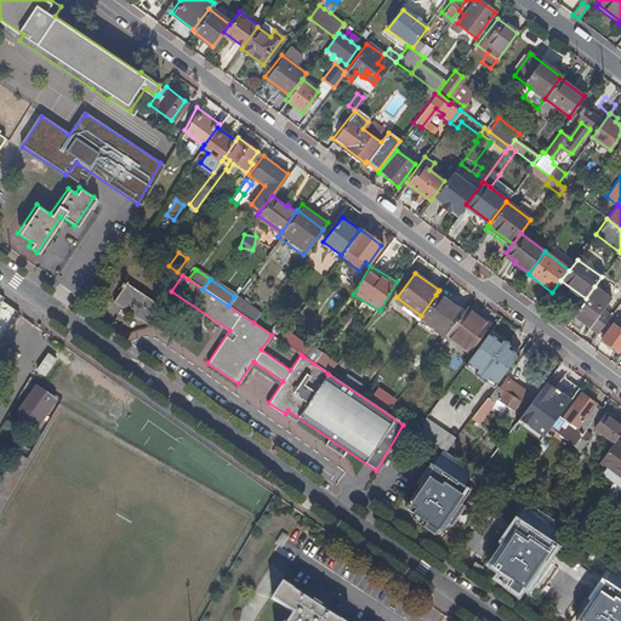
[(126,283),(113,301),(149,325),(161,307),(126,283)]
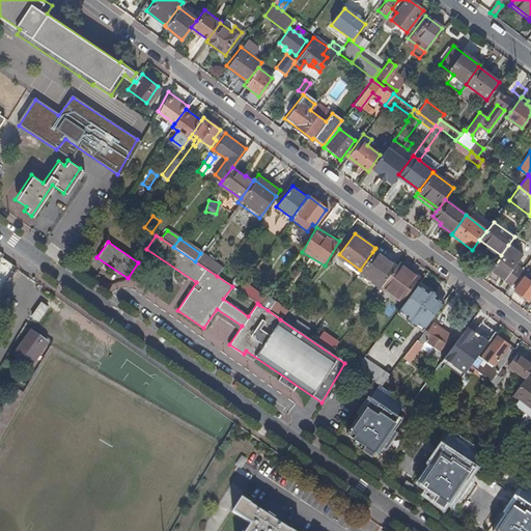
[(522,254),(508,245),(501,255),(491,270),(511,285),(522,270),(514,264),(522,254)]
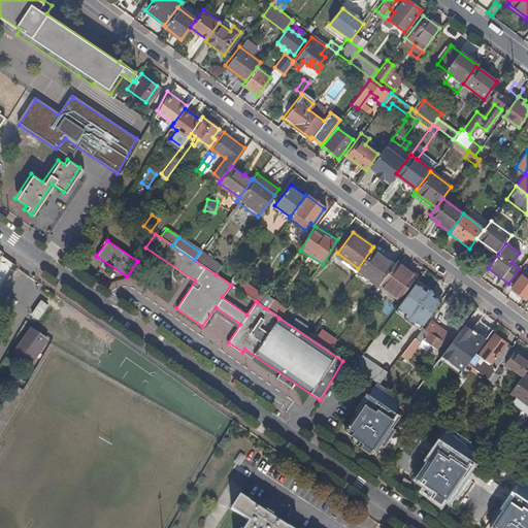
[(370,251),(358,268),(377,284),(378,283),(393,263),(380,253),(376,256),(370,251)]
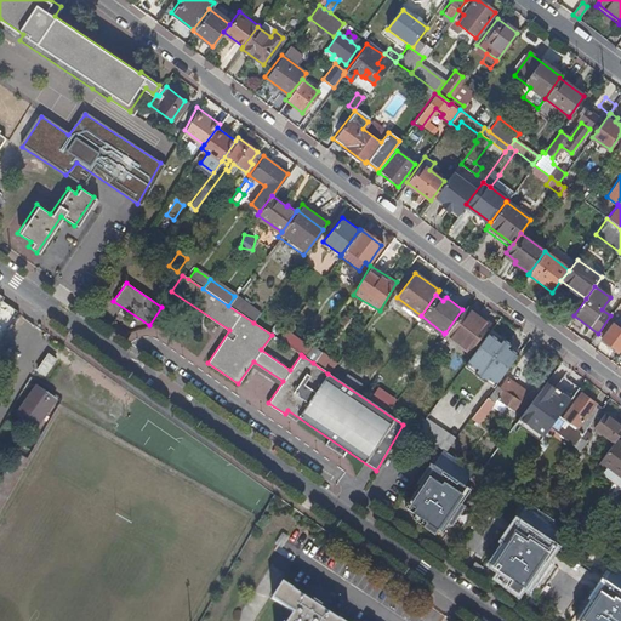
[(234,296),(228,306),(254,323),(260,313),(234,296)]
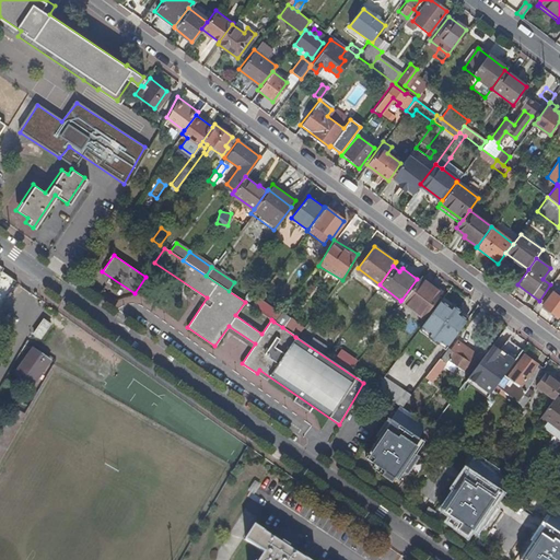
[(440,292),(419,277),(417,279),(401,300),(422,315),(440,292)]
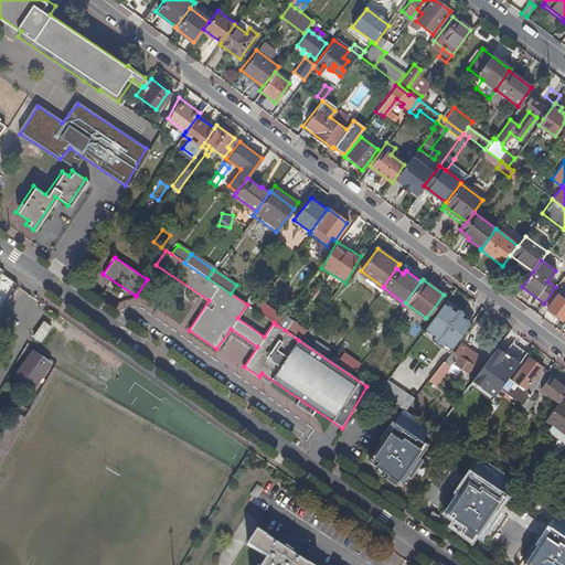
[(564,296),(560,292),(546,309),(562,321),(564,316),(564,296)]
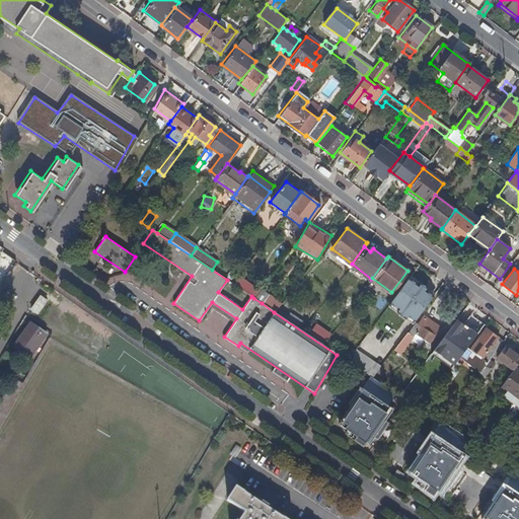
[(409,278),(390,302),(415,320),(433,297),(409,278)]
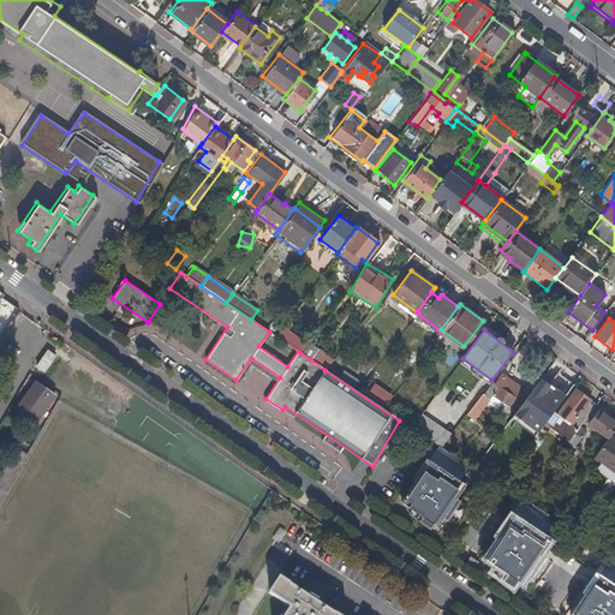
[(296,336),(290,346),(298,351),(300,353),(308,345),(296,336)]
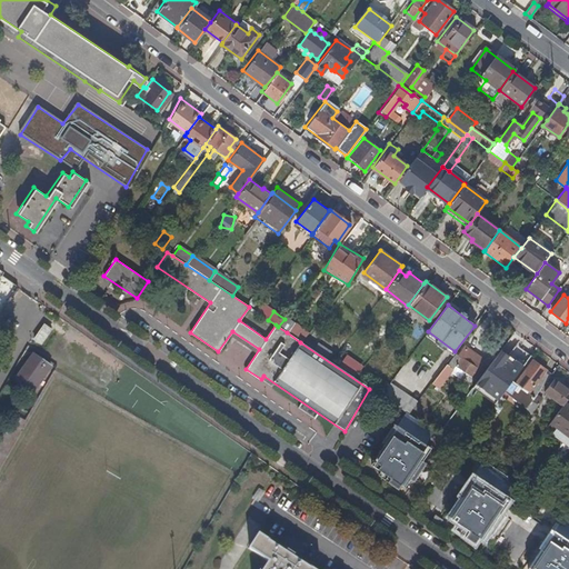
[(40,346),(51,329),(45,325),(33,341),(40,346)]
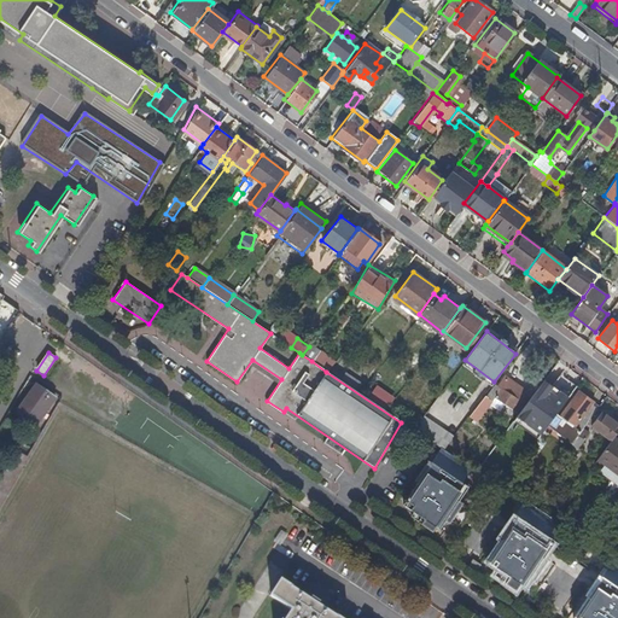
[(318,353),(312,361),(326,372),(333,362),(318,353)]
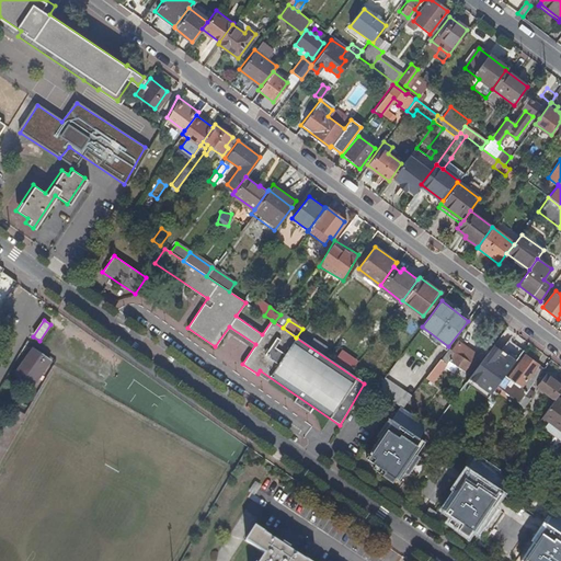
[(450,351),(447,348),(441,357),(430,371),(435,376),(441,368),(449,375),(456,367),(464,373),(474,357),(456,343),(450,351)]
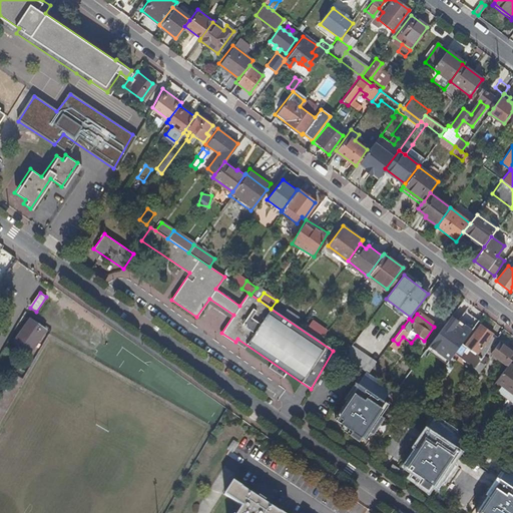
[(452,316),(429,346),(448,361),(460,345),(471,331),(452,316)]
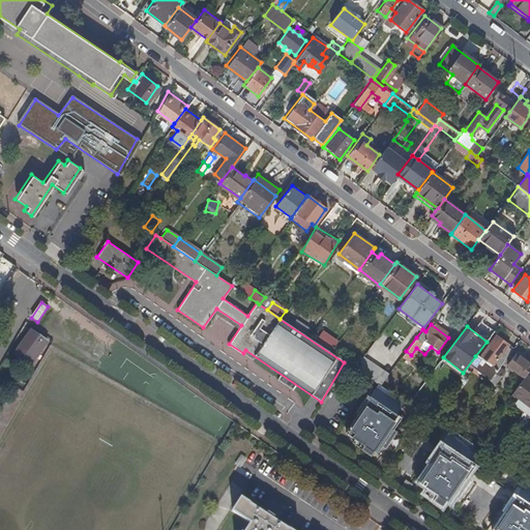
[(30,331),(15,356),(31,365),(46,342),(30,331)]
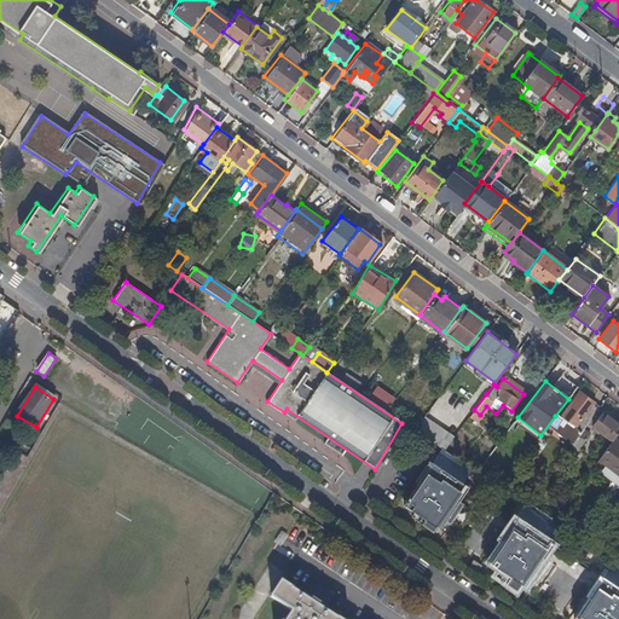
[(559,418),(555,416),(541,435),(538,439),(543,444),(554,429),(572,444),(582,431),(599,409),(578,393),(559,418)]
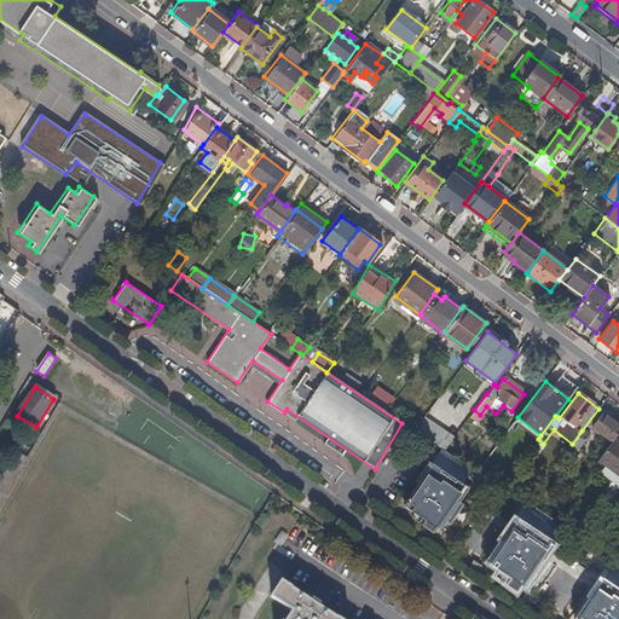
[(617,437),(618,433),(618,416),(614,423),(603,416),(594,428),(608,439),(613,433),(617,437)]
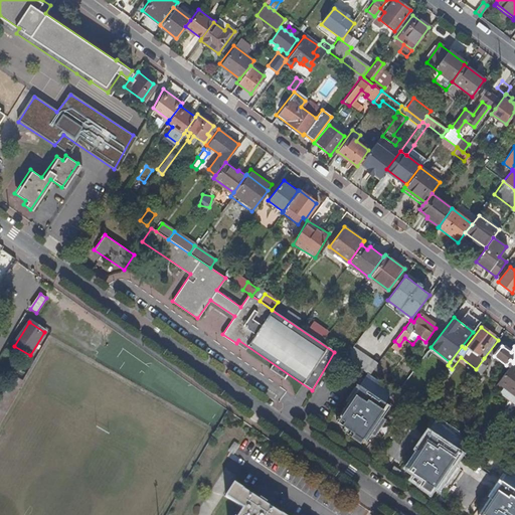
[(347,359),(371,373),(378,362),(353,348),(347,359)]
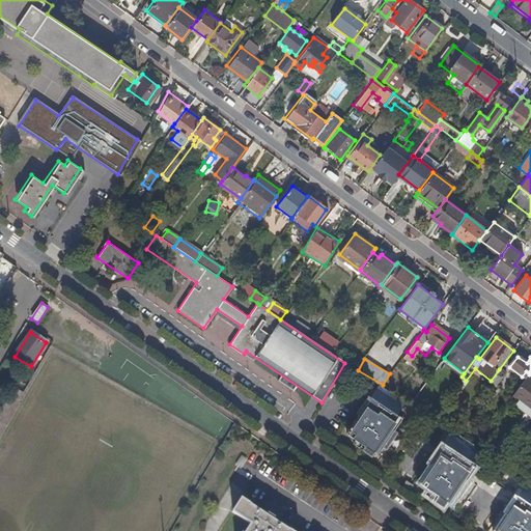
[(505,374),(499,369),(491,381),(488,384),(495,388),(505,374)]
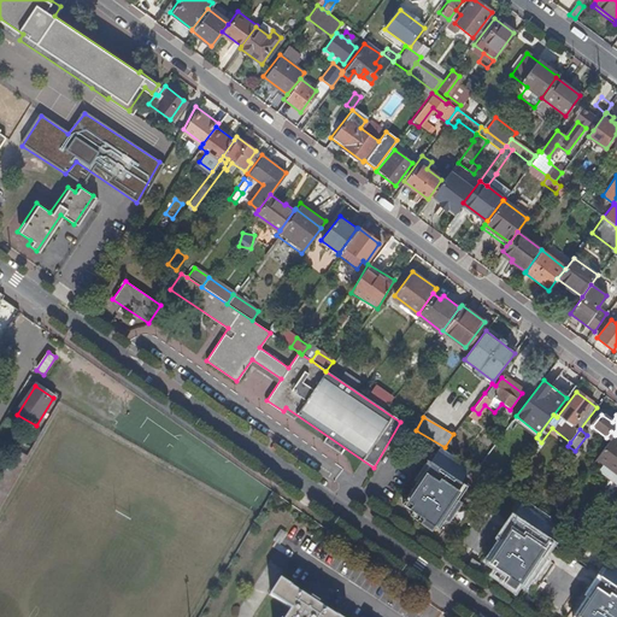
[(616,446),(610,441),(598,459),(616,472),(616,446)]
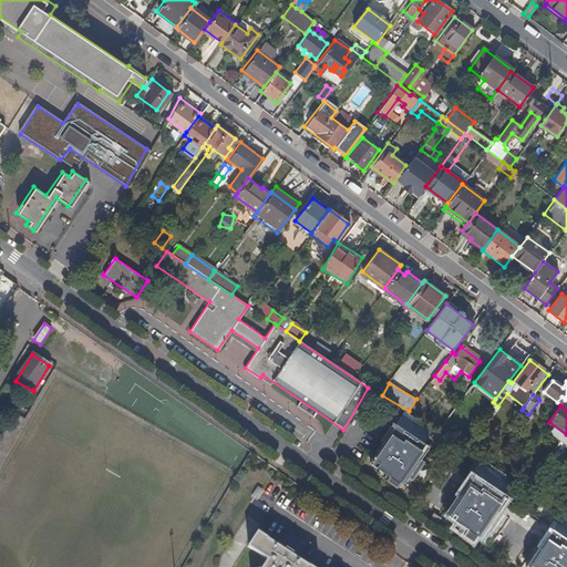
[(379,470),(377,473),(397,487),(400,484),(403,486),(409,478),(413,482),(425,464),(421,461),(419,460),(422,454),(424,456),(430,447),(424,444),(433,432),(404,412),(373,455),(378,459),(373,465),(379,470)]
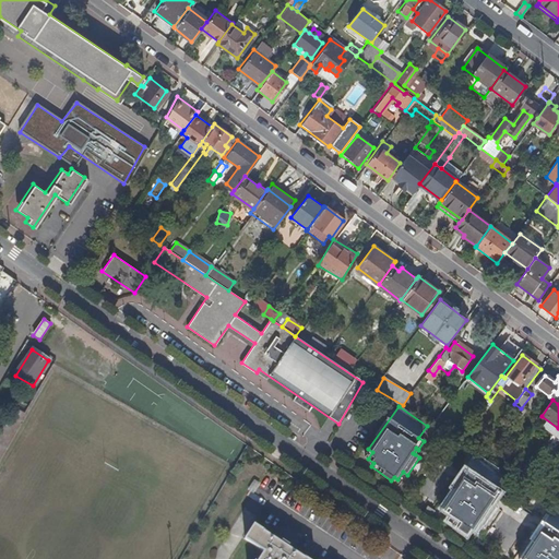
[(364,455),(368,459),(372,452),(368,449),(364,455)]
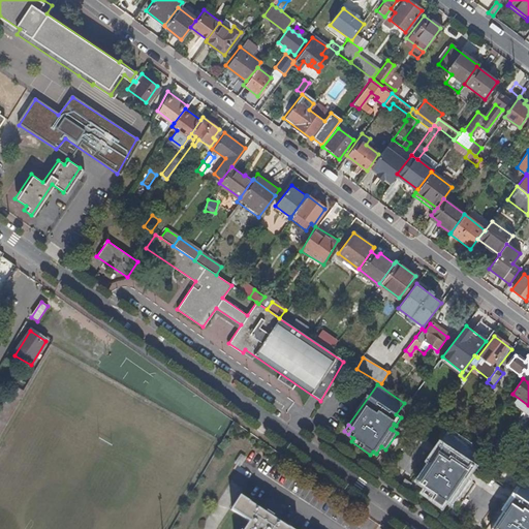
[(427,488),(423,493),(440,505),(444,500),(448,503),(453,496),(457,499),(468,484),(464,480),(462,479),(465,474),(467,476),(472,468),(467,465),(476,452),(449,434),(416,480),(427,488)]
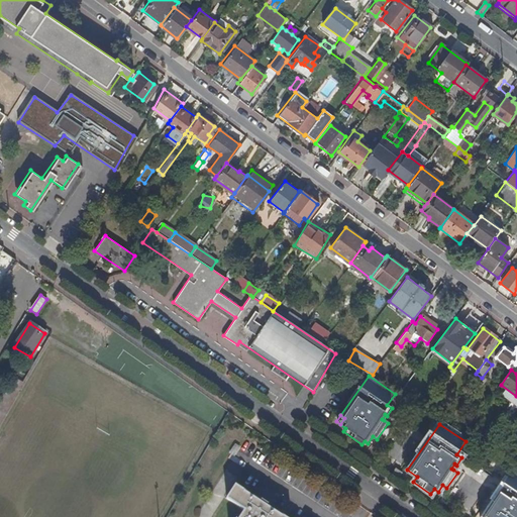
[(395,469),(392,474),(398,479),(401,474),(395,469)]
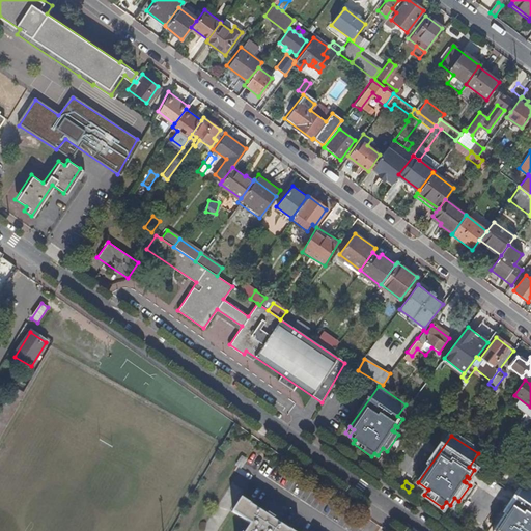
[(530,530),(530,488),(524,484),(509,503),(510,504),(512,505),(509,510),(507,509),(490,530),(530,530)]
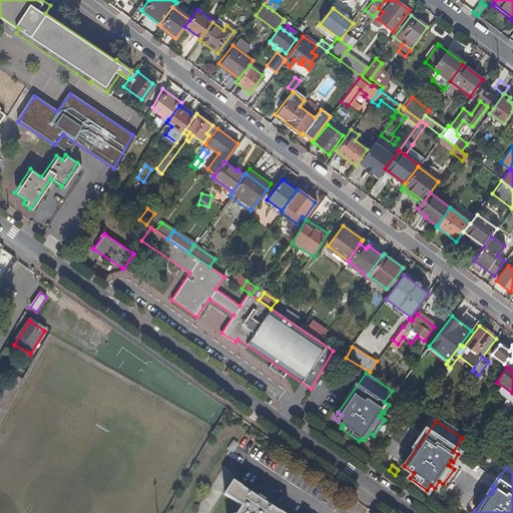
[(266,501),(241,485),(232,498),(250,509),(247,512),(284,512),(273,505),(275,503),(279,506),(284,498),(268,487),(263,495),(268,498),(266,501)]
